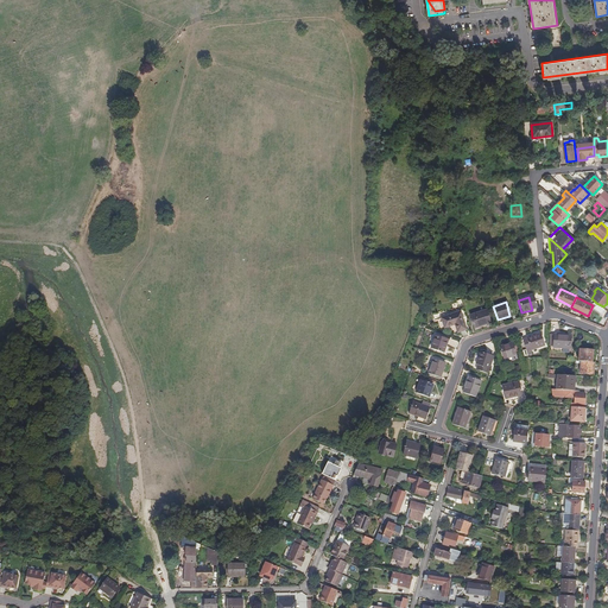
[(603,314),(606,309),(603,306),(596,303),(596,304),(599,305),(596,309),(603,314)]
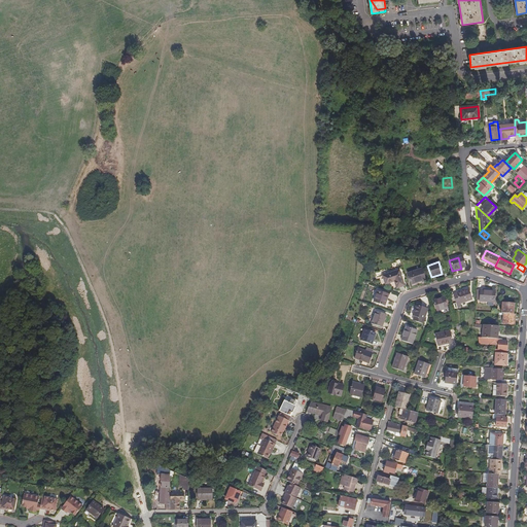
[(425,280),(421,269),(407,273),(411,284),(425,280)]
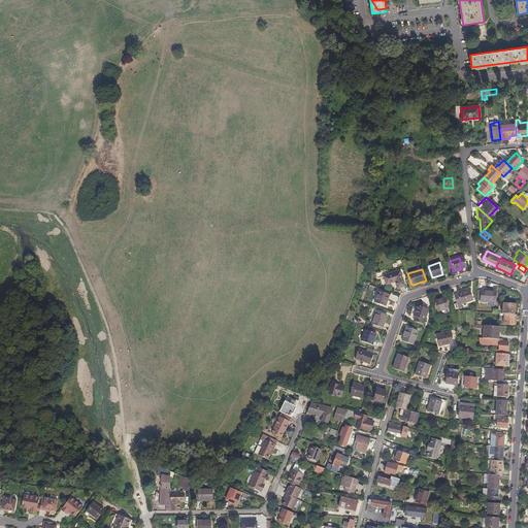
[(405,286),(400,270),(383,276),(386,285),(395,282),(397,289),(405,286)]
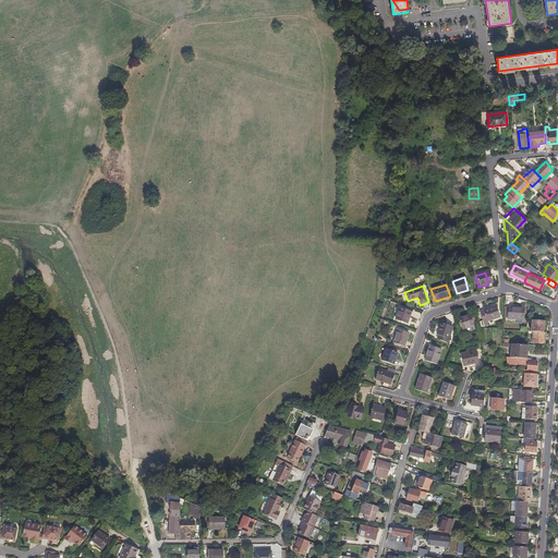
[(487,319),(500,315),(496,304),(478,310),(483,320),(483,322),(487,319)]
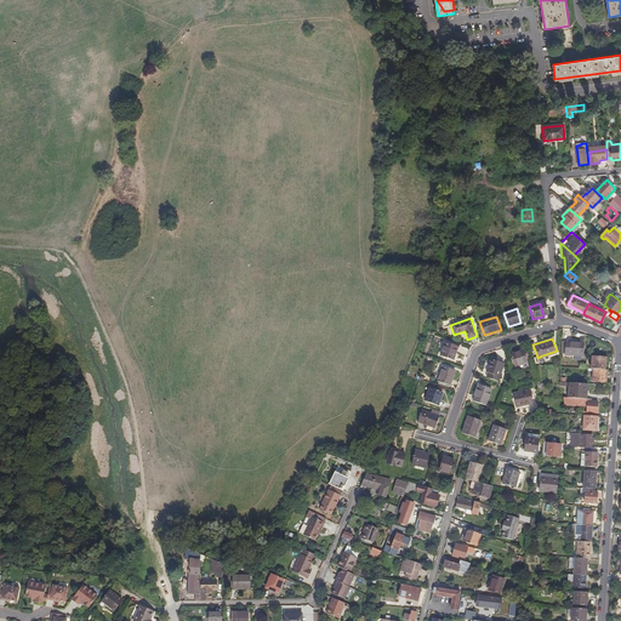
[(451,360),(456,347),(443,342),(439,357),(451,360)]
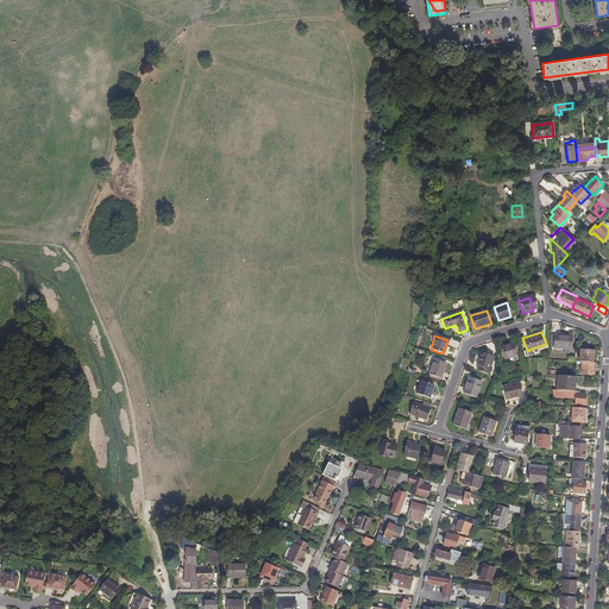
[(554,336),(554,349),(572,350),(572,338),(562,338),(560,336),(554,336)]
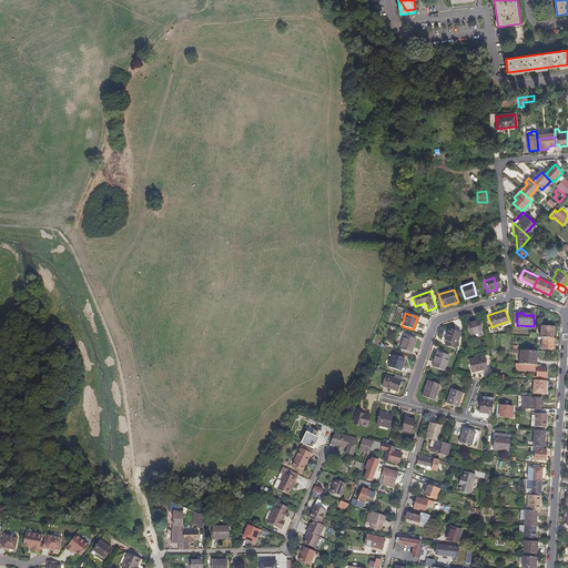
[(480,323),(478,318),(466,323),(470,334),(474,333),(475,336),(484,334),(480,323)]
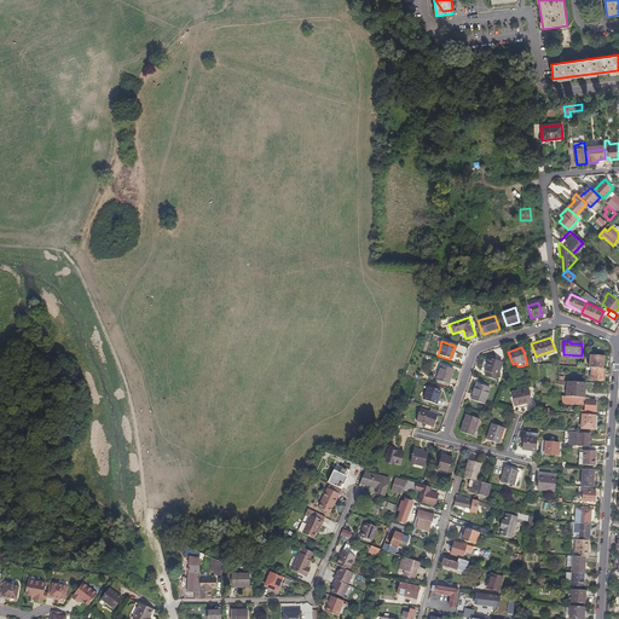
[(591,354),(591,366),(594,368),(605,368),(606,356),(591,354)]
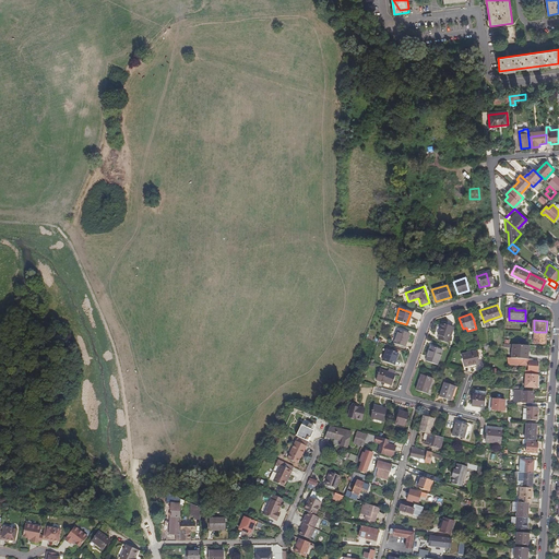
[(448,343),(453,325),(441,322),(437,334),(439,335),(438,340),(448,343)]
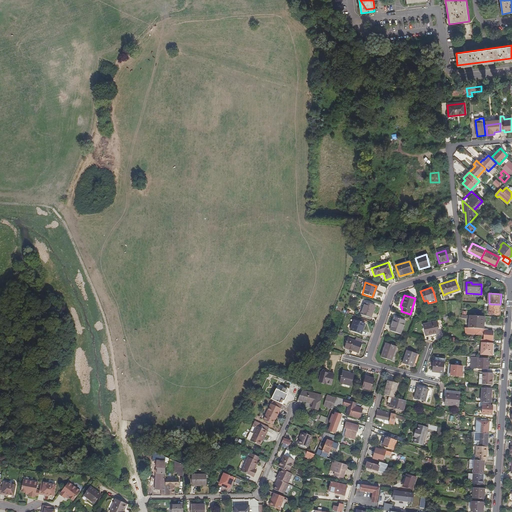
[(369,319),(374,306),(363,303),(359,315),(369,319)]
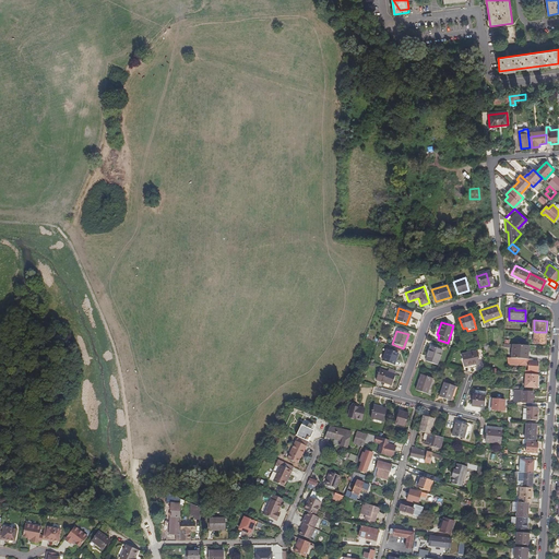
[(546,344),(547,333),(546,332),(536,332),(535,334),(535,343),(546,344)]
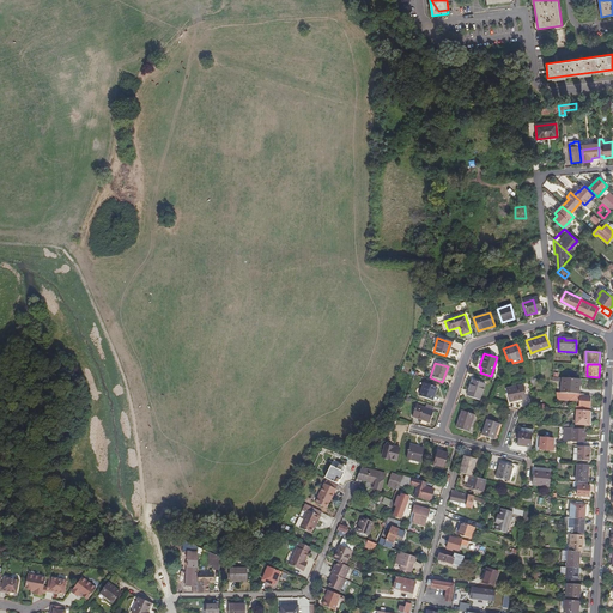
[(564,380),(564,392),(578,393),(580,386),(577,386),(578,377),(559,376),(557,376),(557,380),(564,380)]
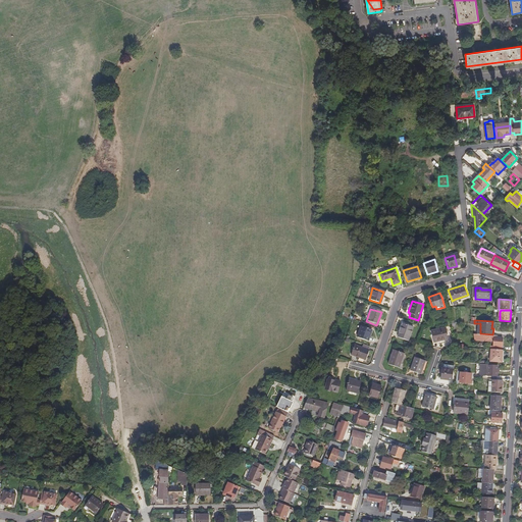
[(408,342),(413,327),(402,324),(398,338),(408,342)]
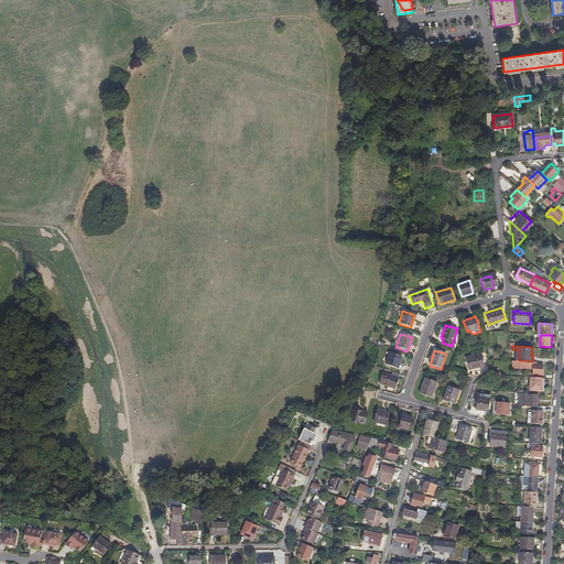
[(397,369),(400,357),(389,354),(384,366),(397,369)]
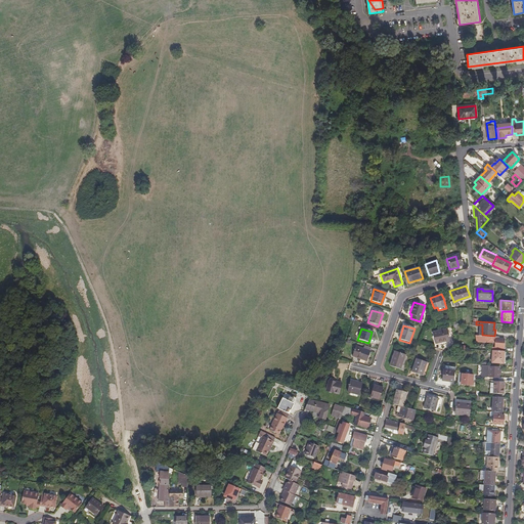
[(449,340),(446,329),(432,332),(435,343),(449,340)]
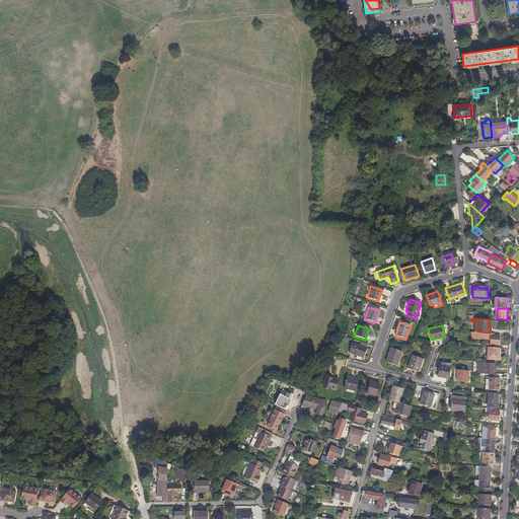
[(488,344),(488,347),(489,347),(499,347),(500,335),(495,335),(495,332),(490,332),(477,331),(471,330),(471,335),(483,336),(483,339),(491,339),(491,344),(488,344)]
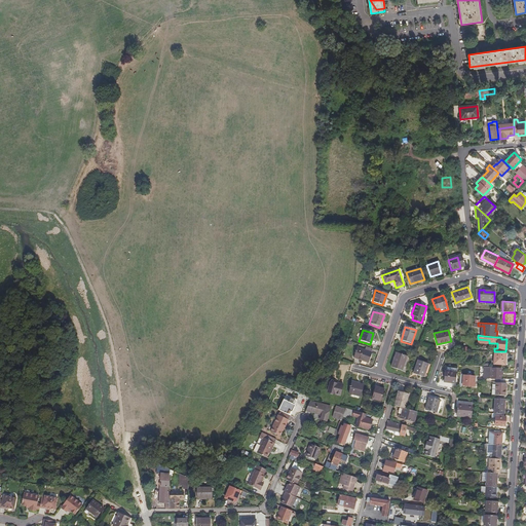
[(368,363),(371,352),(370,352),(364,350),(357,348),(353,359),(368,363)]
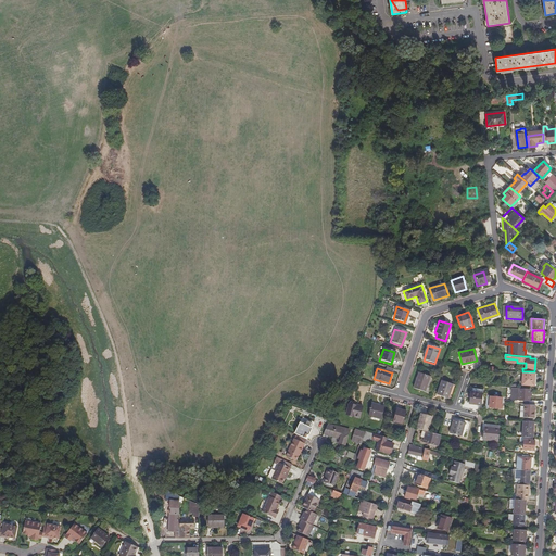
[(534,371),(523,371),(522,384),(533,386),(534,371)]
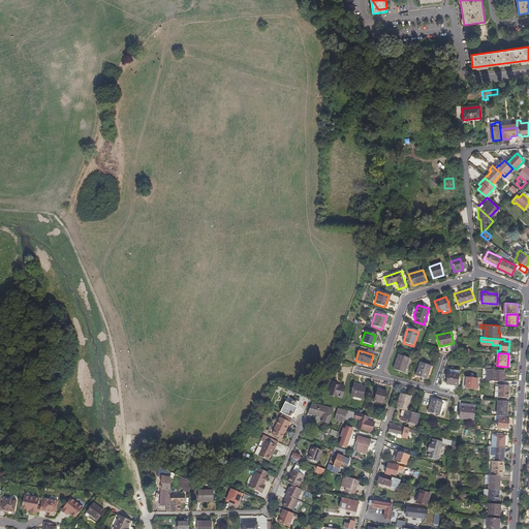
[(406,374),(410,359),(399,355),(395,371),(406,374)]
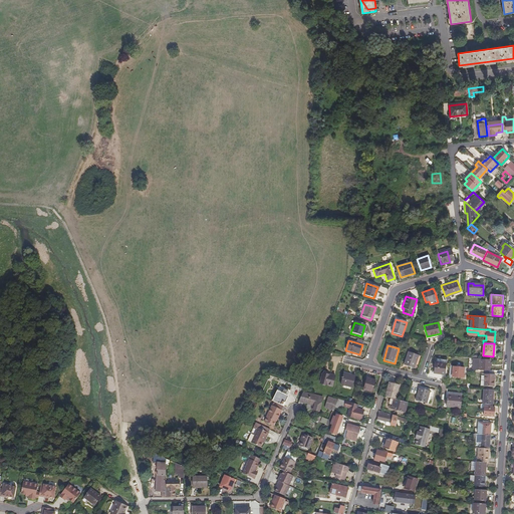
[(415,368),(419,355),(408,352),(404,365),(415,368)]
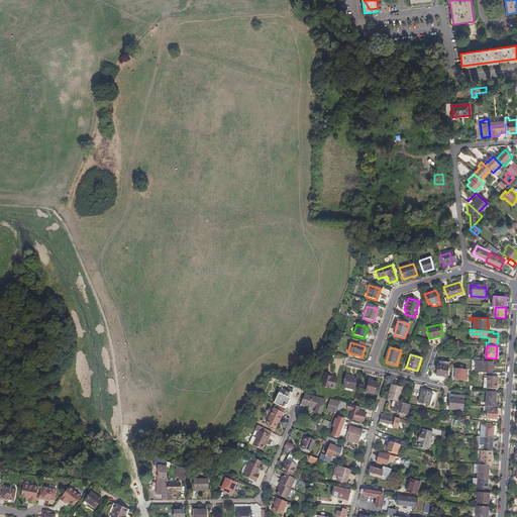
[(448,376),(449,359),(437,358),(436,375),(448,376)]
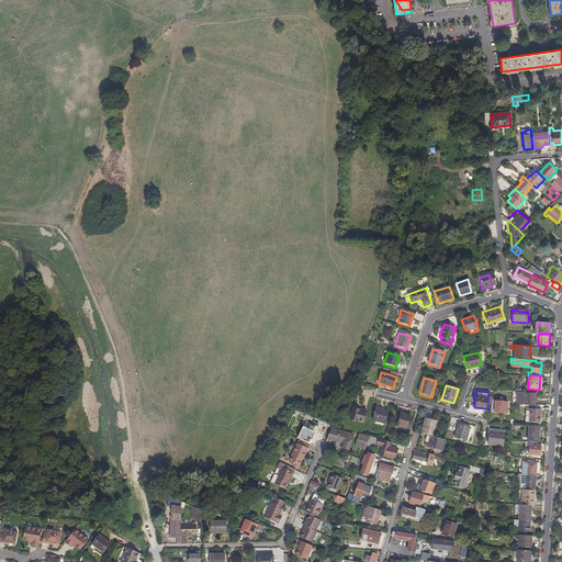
[(526,394),(526,393),(517,392),(517,404),(535,405),(536,394),(526,394)]
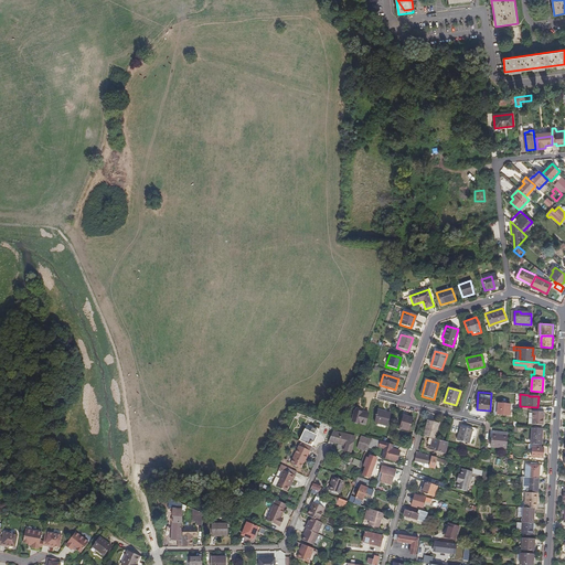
[(511,415),(511,404),(499,403),(498,414),(511,415)]
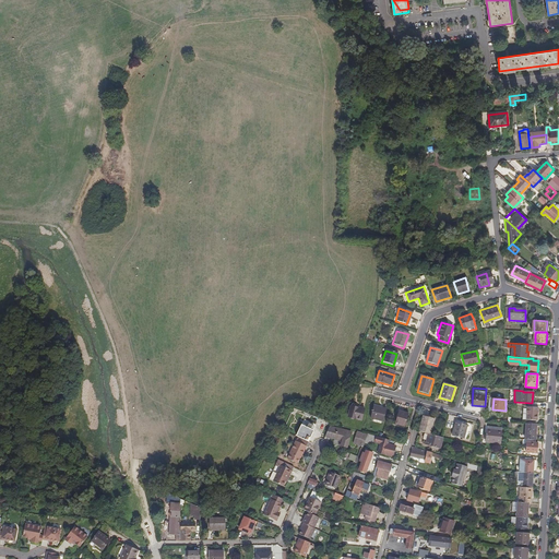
[(384,421),(388,409),(383,408),(384,406),(376,404),(372,418),(384,421)]
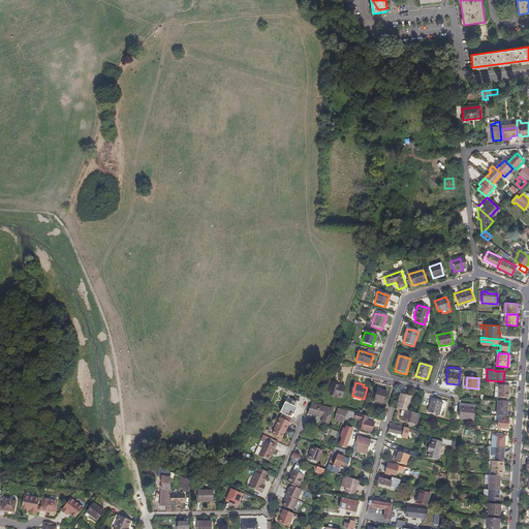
[(343,398),(345,386),(333,383),(331,395),(343,398)]
